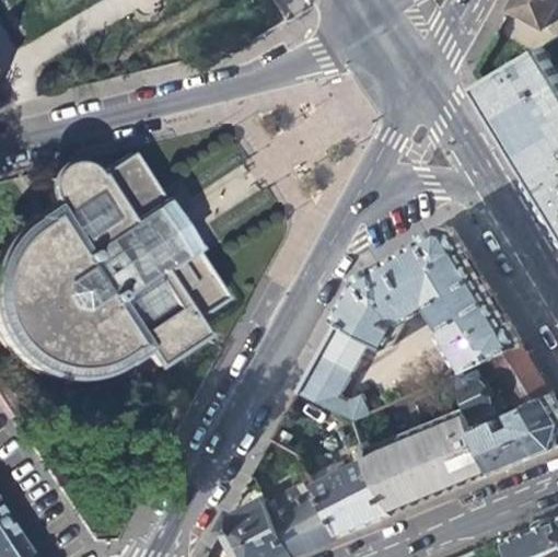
[(557,0),(512,0),(508,10),(535,25),(557,36),(557,0)]
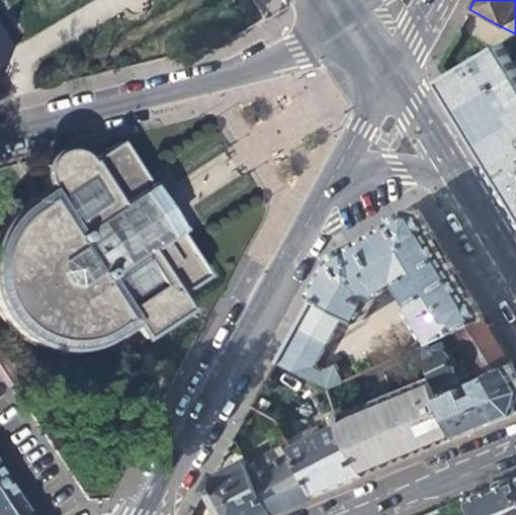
[(470,127),(515,203),(515,34),(442,80),(470,127)]
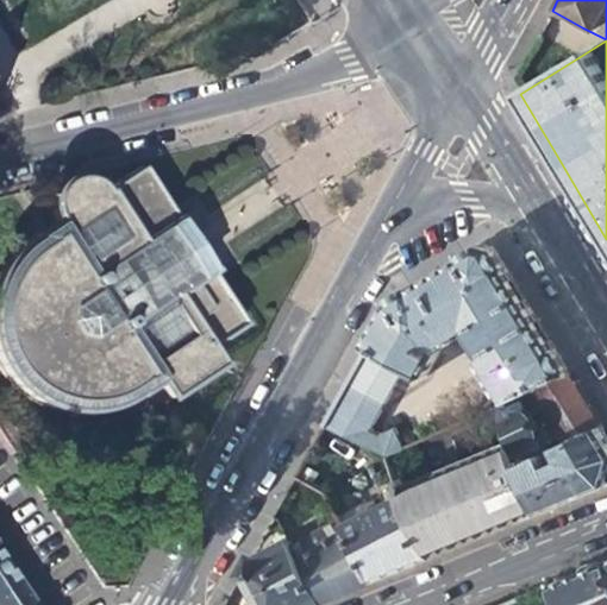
[(58,188),(55,191),(55,193),(52,196),(50,203),(49,213),(49,220),(51,229),(30,244),(31,245),(17,254),(8,263),(4,269),(0,273),(0,379),(4,384),(16,397),(22,402),(29,407),(37,410),(52,417),(66,418),(74,420),(89,418),(98,417),(104,416),(114,411),(124,407),(133,401),(143,392),(149,385),(162,405),(176,396),(216,371),(208,360),(202,353),(237,331),(204,279),(205,277),(204,276),(220,263),(205,240),(189,216),(171,228),(170,226),(168,227),(133,176),(100,197),(97,194),(87,188),(76,186),(63,186),(58,188)]
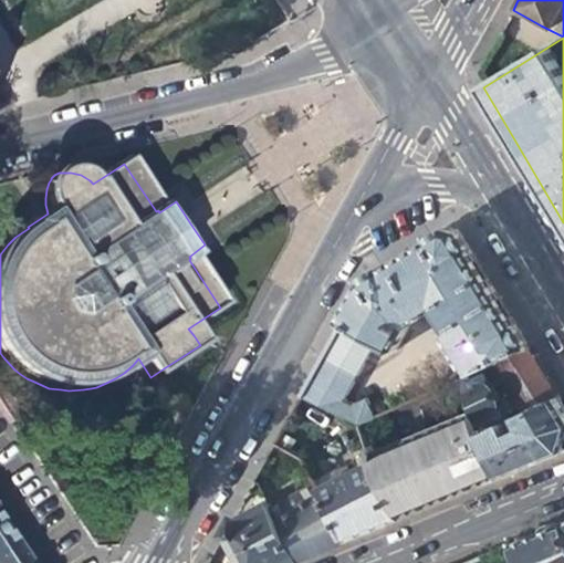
[(367,402),(354,407),(342,402),(373,341),(394,352),(408,326),(434,315),(470,375),(480,371),(492,365),(525,351),(489,291),(456,236),(445,233),(358,288),(301,397),(358,428),(375,420),(367,402)]
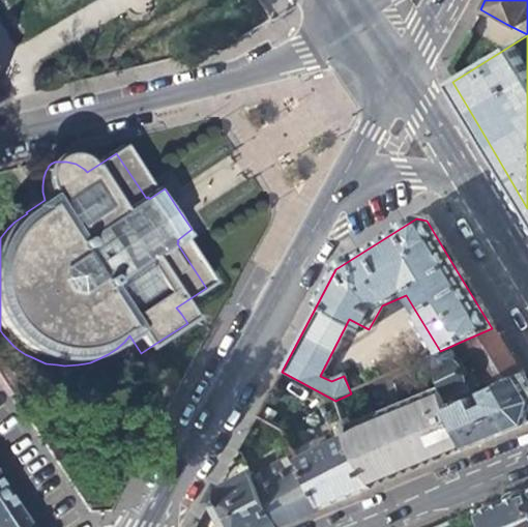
[(461,342),(487,391),(521,376),(505,350),(492,328),(461,342)]
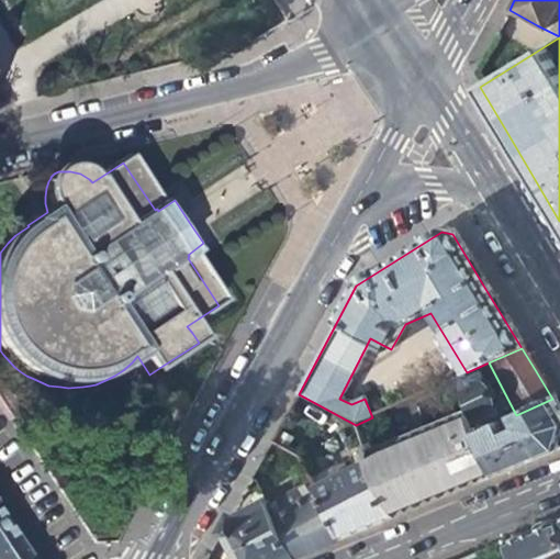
[(492,402),(477,368),(467,372),(456,378),(470,412),(479,432),(503,422),(511,418),(500,399),(492,402)]
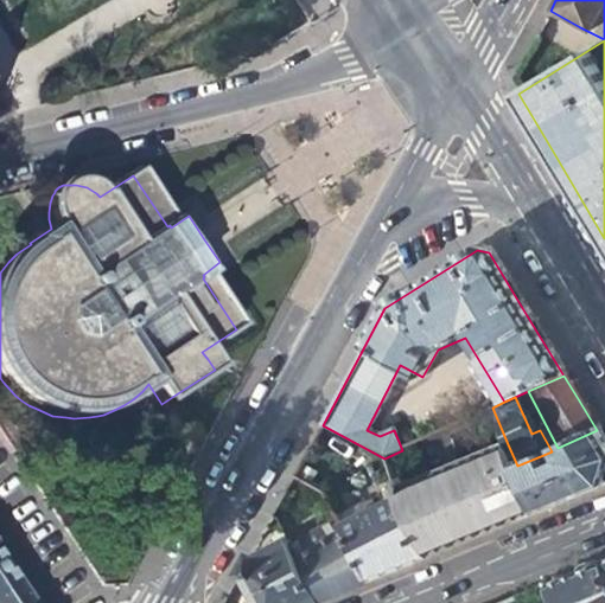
[(548,466),(543,455),(517,466),(539,513),(552,507),(604,485),(604,443),(597,430),(558,448),(562,459),(548,466)]
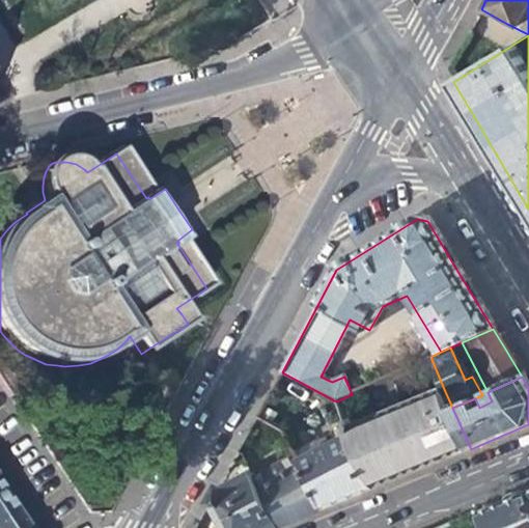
[(444,389),(406,406),(426,467),(457,454),(471,449),(452,408),(444,389)]
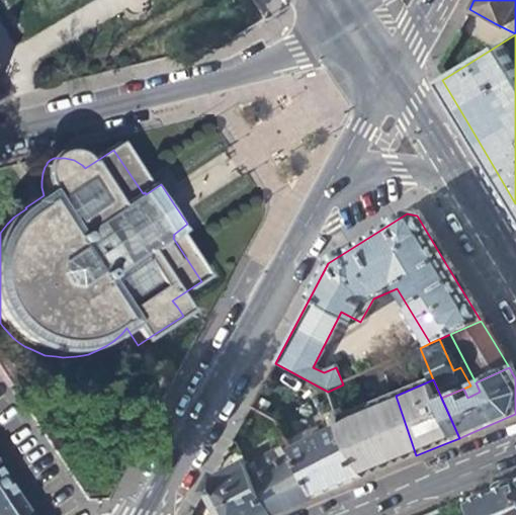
[(337,420),(339,425),(343,436),(364,477),(416,455),(396,396),(337,420)]
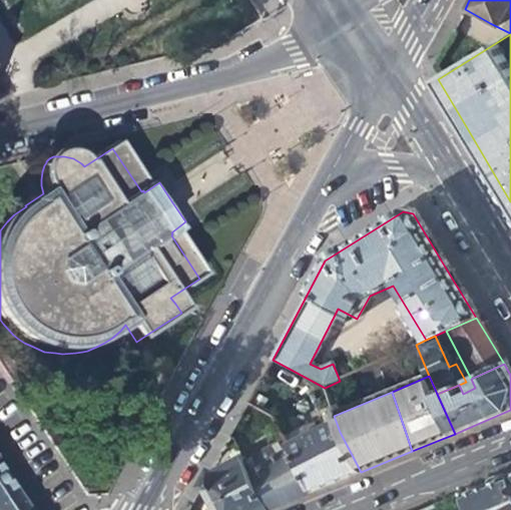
[(305,437),(289,446),(313,491),(339,481),(361,472),(340,432),(336,421),(318,431),(315,425),(302,431),(305,437)]
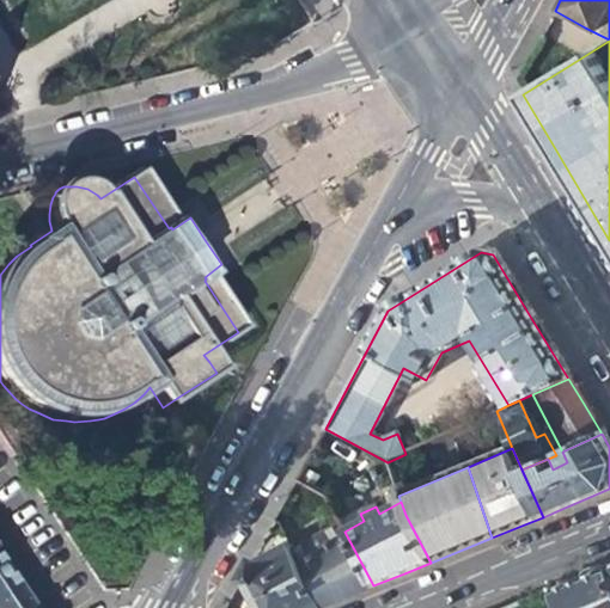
[(341,528),(291,554),(319,607),(347,596),(373,585),(345,532),(341,528)]
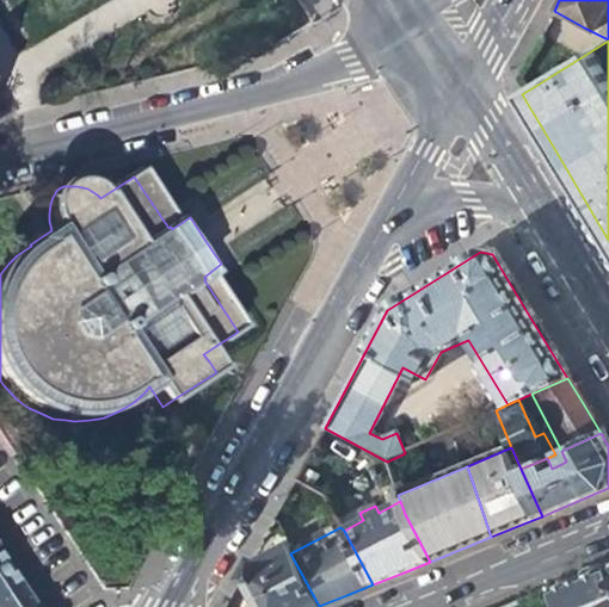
[(245,581),(259,606),(319,606),(290,553),(288,546),(280,551),(253,564),(248,563),(240,580),(245,581)]
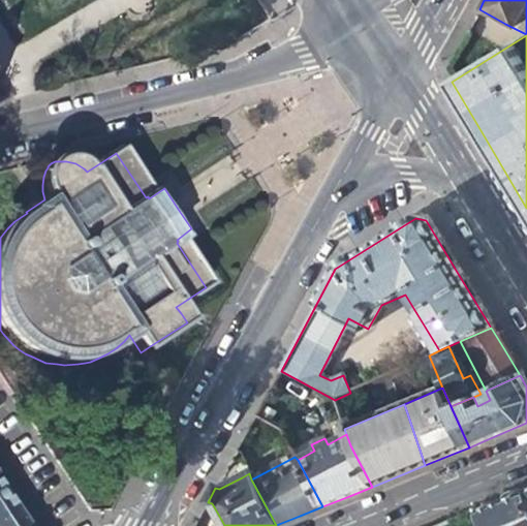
[(526,525),(526,492),(526,491),(501,501),(476,512),(483,525),(526,525)]
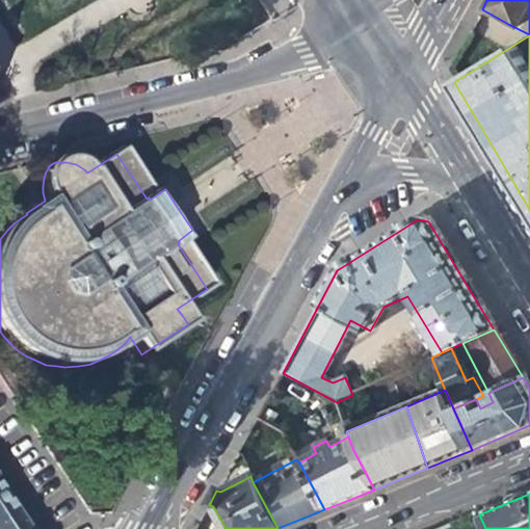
[(20,528),(0,498),(0,528),(20,528)]
